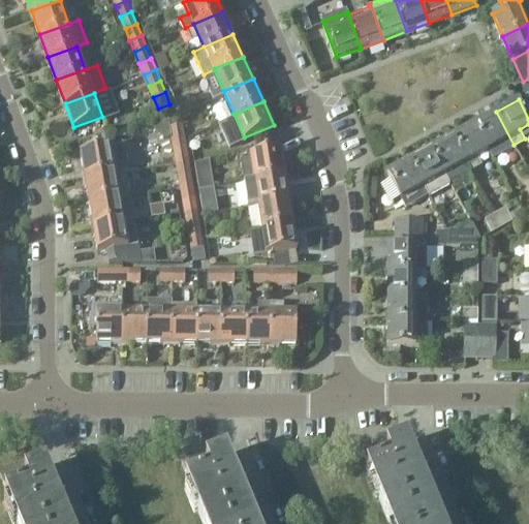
[(514,145),(496,112),(474,123),(488,148),(492,156),(514,145)]
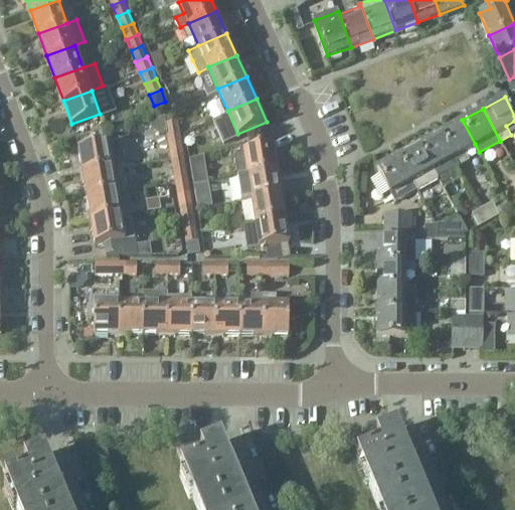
[(163,114),(148,116),(150,124),(159,131),(166,130),(165,121),(163,114)]
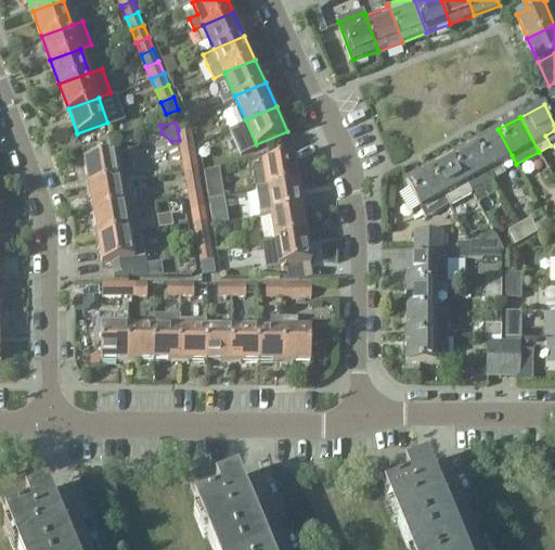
[(180,143),(193,141),(191,128),(178,130),(179,140),(180,143)]
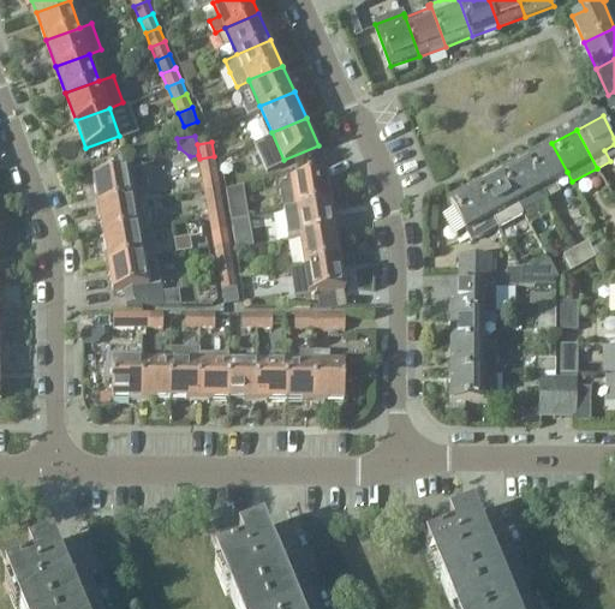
[(526,157),(548,196),(560,190),(554,179),(567,172),(551,143),(526,157)]
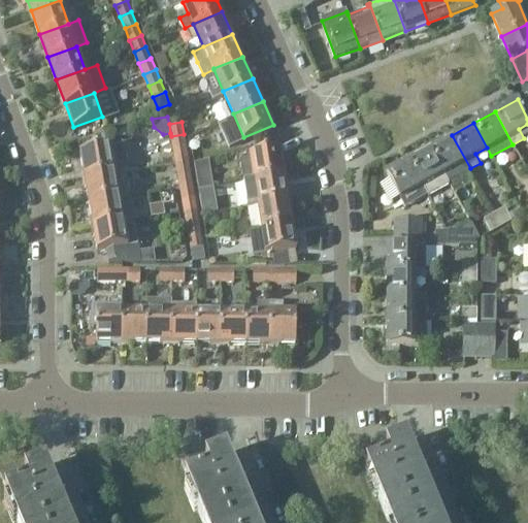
[(173,149),(186,146),(184,134),(171,136),(173,149)]
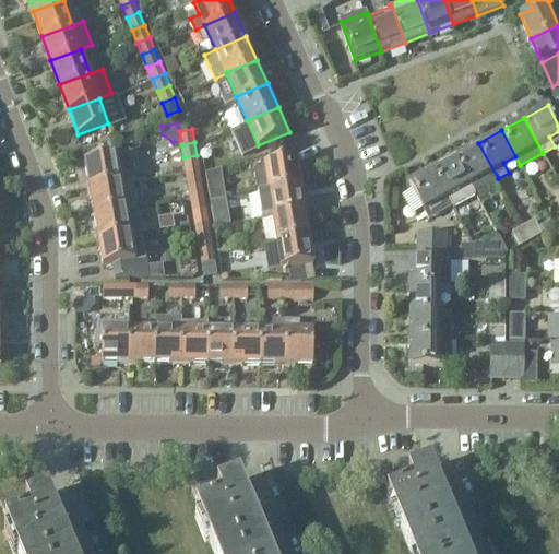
[(475,190),(498,178),(478,143),(456,155),(471,181),(475,190)]
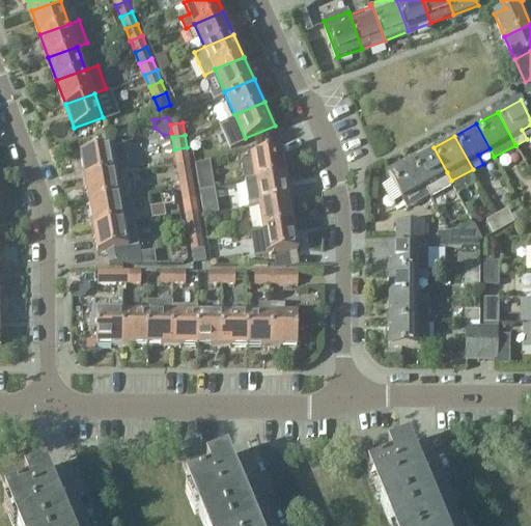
[(80,150),(85,176),(127,169),(129,168),(124,142),(111,144),(111,145),(80,150)]
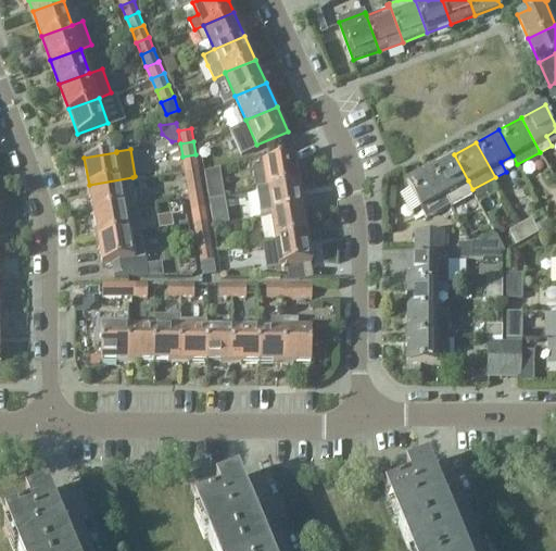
[(185,168),(198,166),(196,154),(182,157),(185,168)]
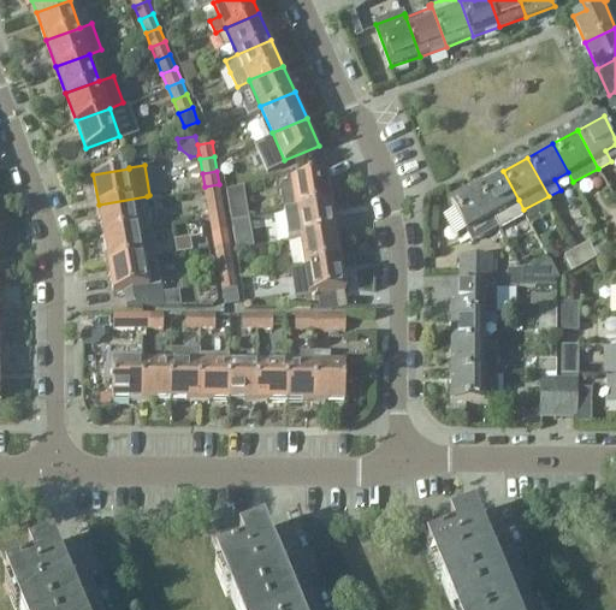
[(477,185),(492,213),(519,200),(503,171),(477,185)]
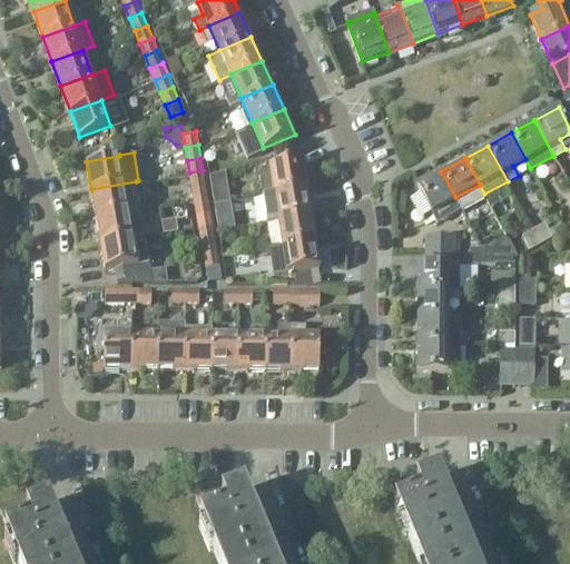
[(264,193),(273,191),(307,186),(303,159),(265,165),(259,170),(264,193)]
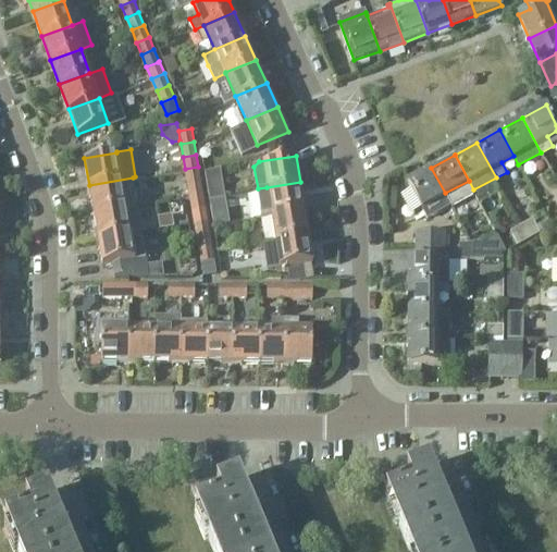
[(209,197),(210,197),(225,195),(220,164),(205,170),(209,197)]
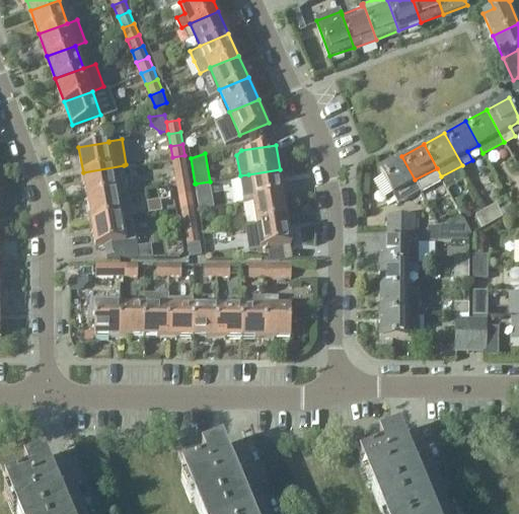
[(174,171),(187,169),(184,155),(172,157),(174,171)]
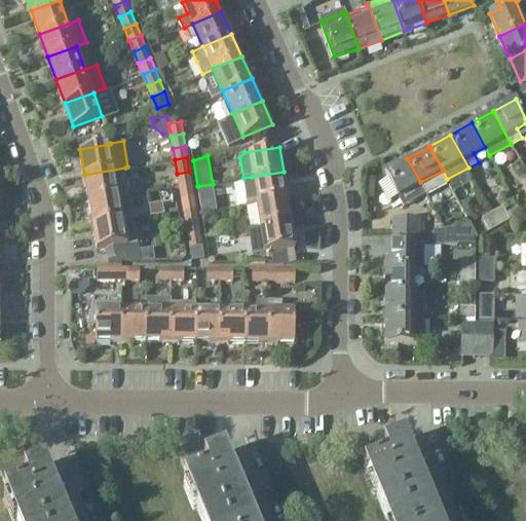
[(425,191),(420,182),(407,158),(385,170),(404,202),(425,191)]
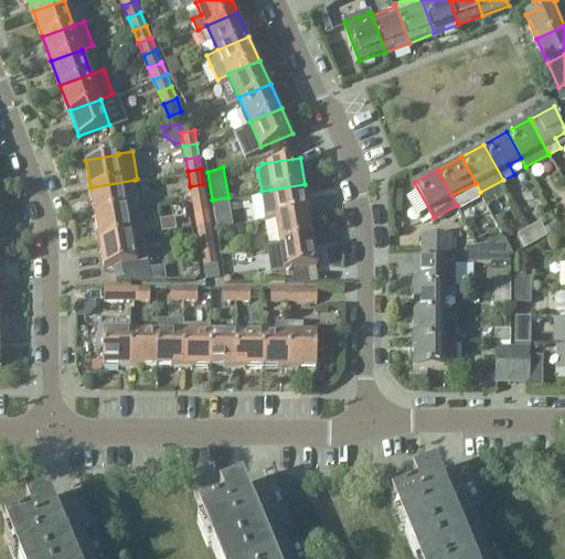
[(95,213),(128,207),(139,205),(135,180),(91,187),(95,213)]
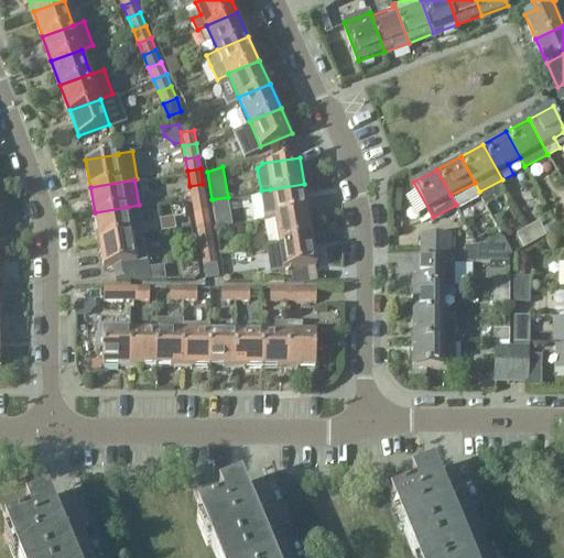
[(192,197),(205,195),(203,184),(190,186),(192,197)]
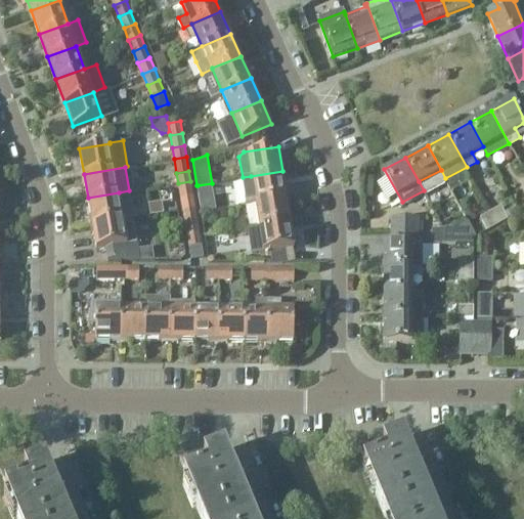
[(287,196),(282,171),(251,176),(243,177),(243,178),(247,203),(255,201),(287,196)]
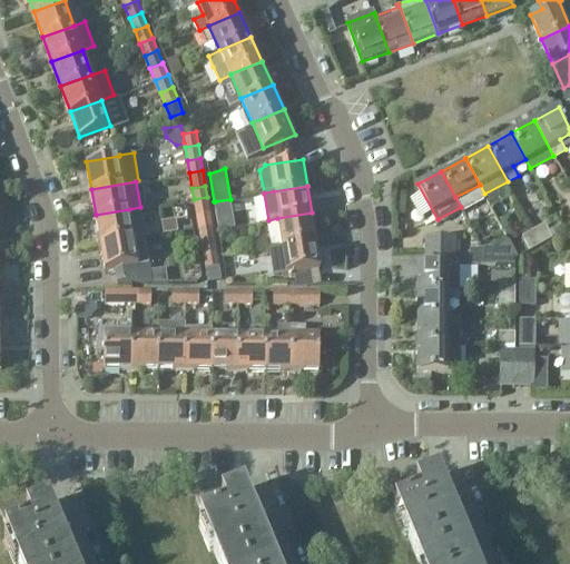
[(196,214),(209,210),(207,197),(194,199),(196,214)]
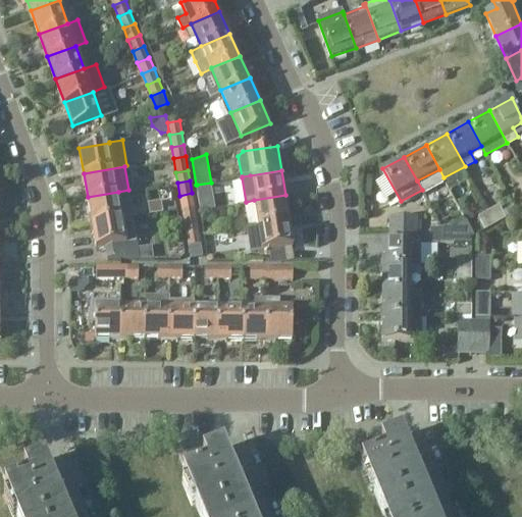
[(118,192),(88,197),(93,220),(122,216),(118,192)]
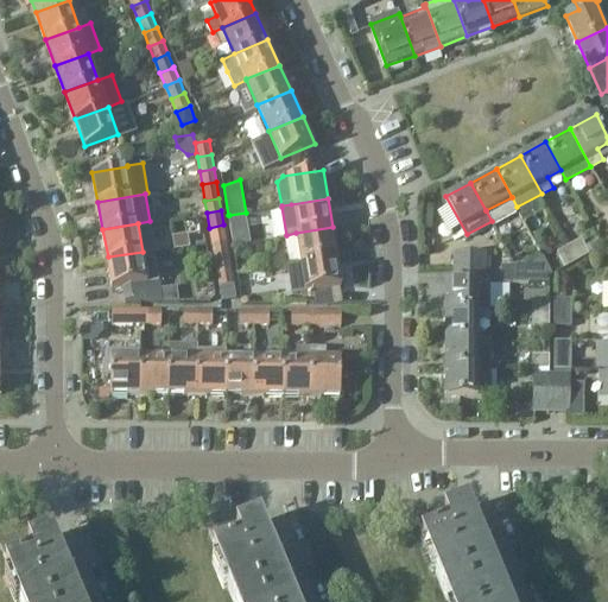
[(211,242),(226,239),(223,225),(209,228),(211,242)]
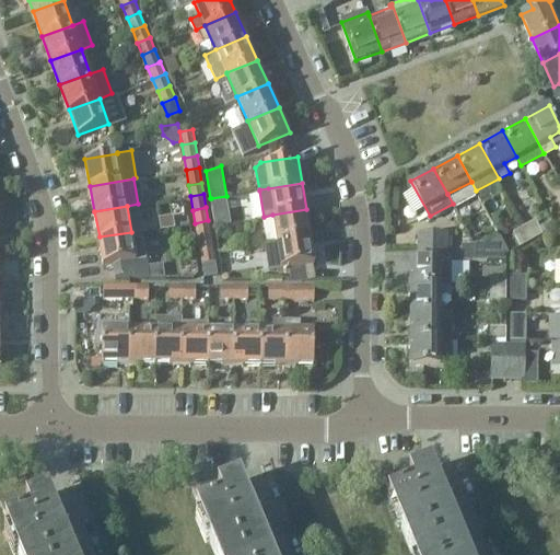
[(277,241),(311,235),(306,209),(272,215),(277,241)]
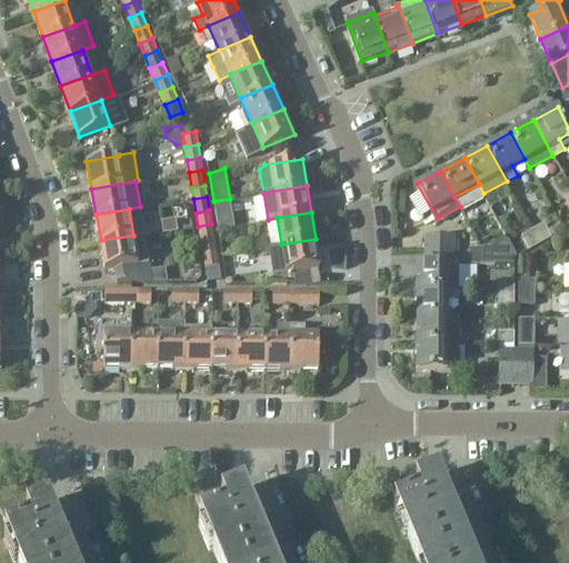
[(532,227),(540,241),(562,229),(558,221),(547,228),(543,221),(532,227)]
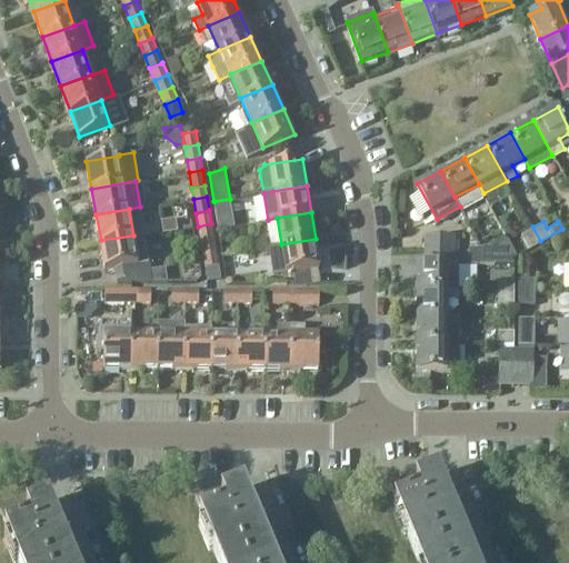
[(211,223),(198,227),(200,238),(213,235),(211,223)]
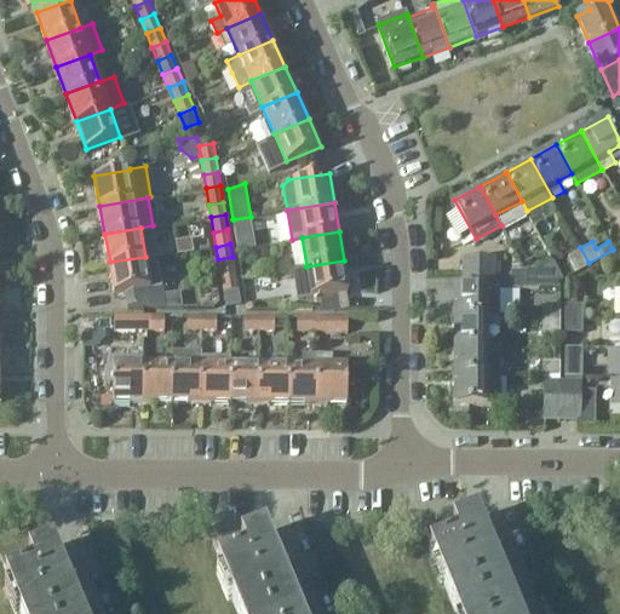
[(577,270),(589,263),(580,247),(567,254),(577,270)]
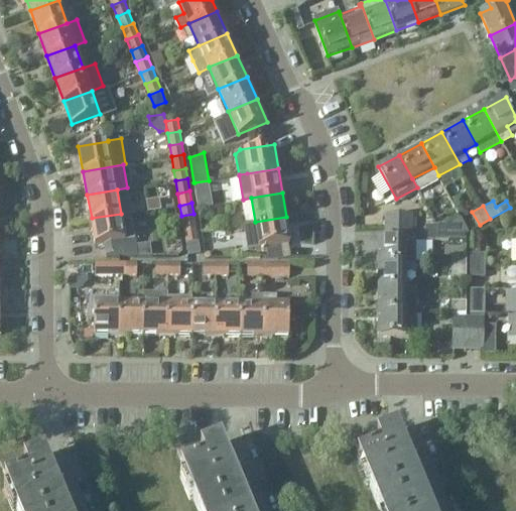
[(131,212),(121,214),(92,218),(96,243),(105,241),(107,253),(138,252),(131,212)]
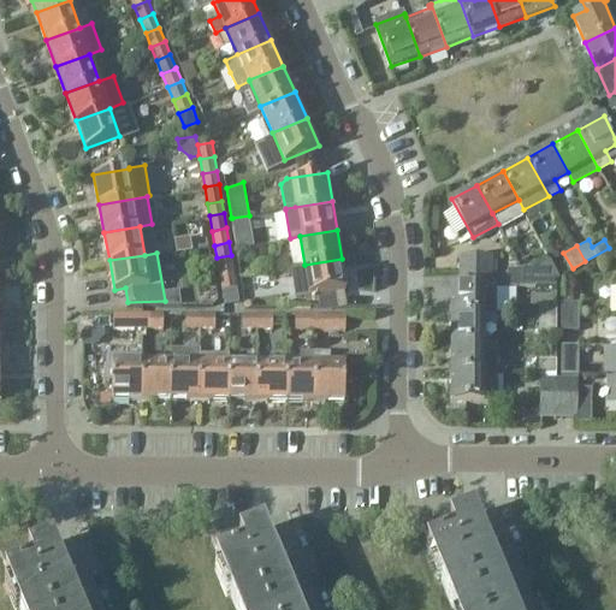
[(458,254),(458,270),(491,270),(491,254),(458,254)]
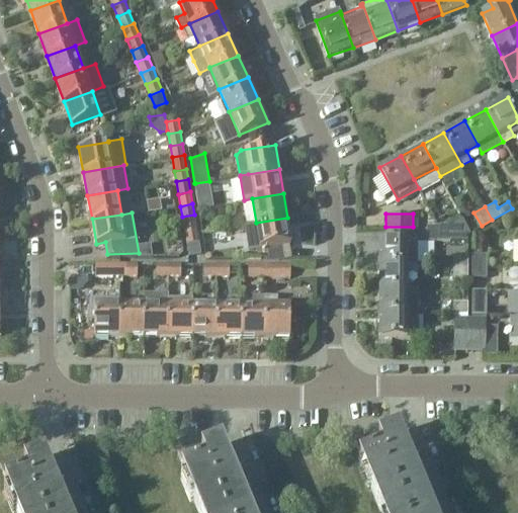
[(184,230),(196,227),(194,215),(182,217),(184,230)]
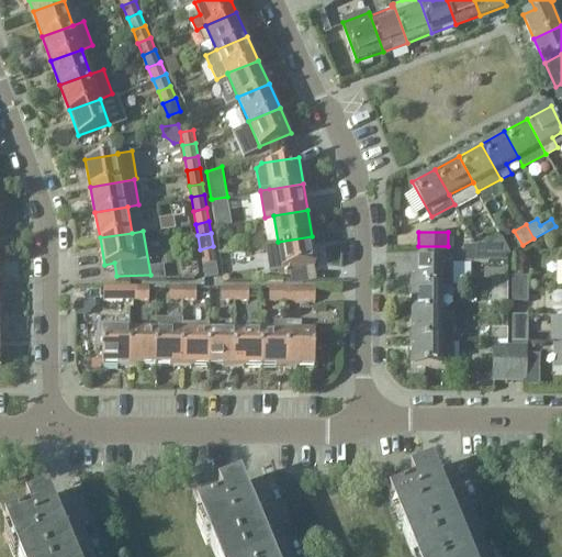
[(312,236),(278,242),(284,278),(308,278),(306,264),(316,263),(312,236)]
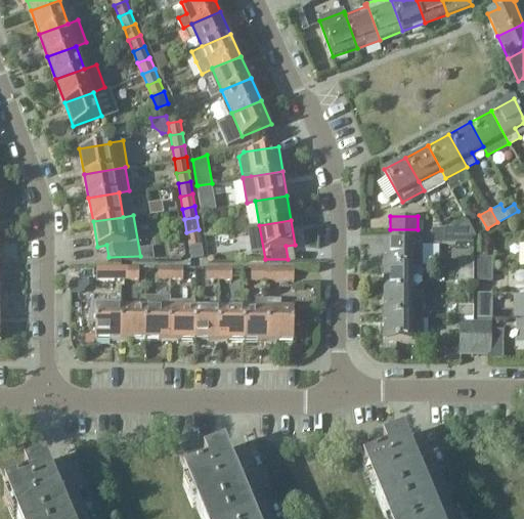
[(443,242),(443,226),(432,226),(432,242),(443,242)]
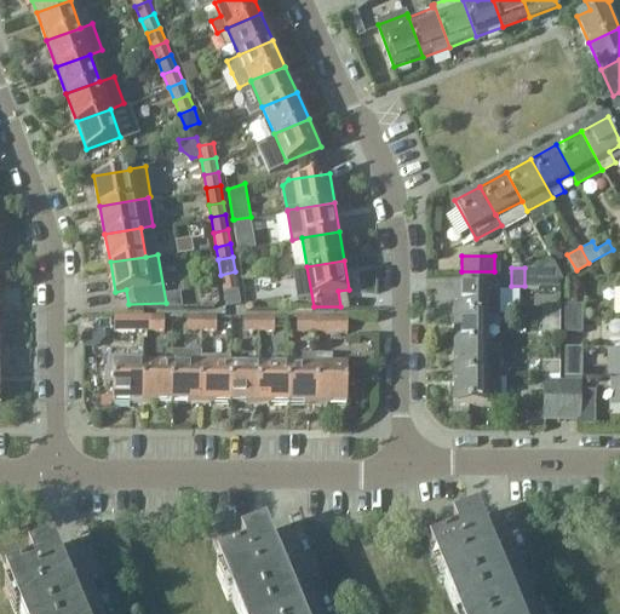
[(524,268),(524,286),(539,286),(539,268),(524,268)]
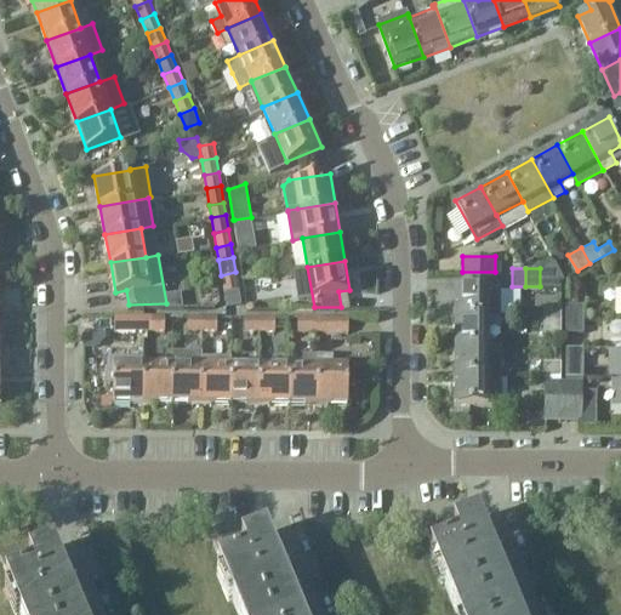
[(235,272),(221,275),(223,290),(239,288),(235,272)]
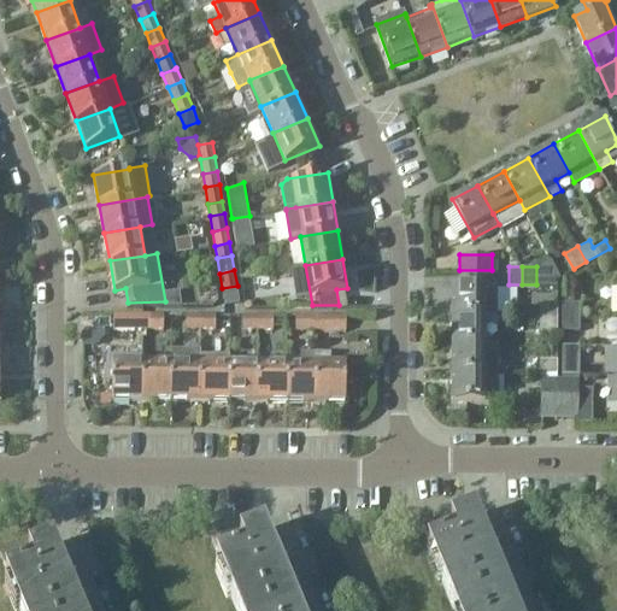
[(452,283),(452,311),(483,311),(497,311),(497,285),(492,285),(492,270),(459,270),(459,283),(452,283)]
